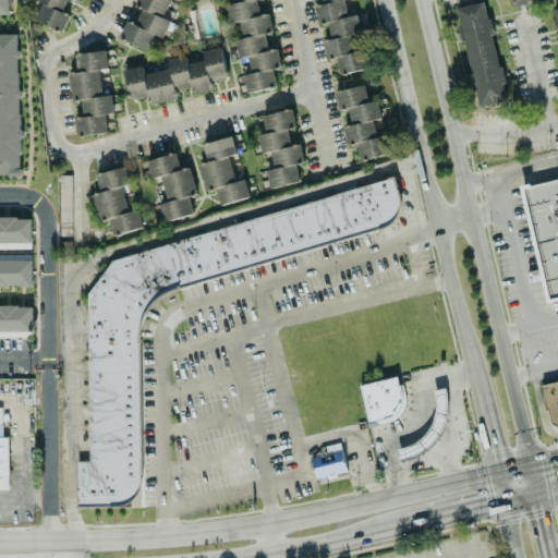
[(0,0),(0,14),(9,14),(8,0),(0,0)]
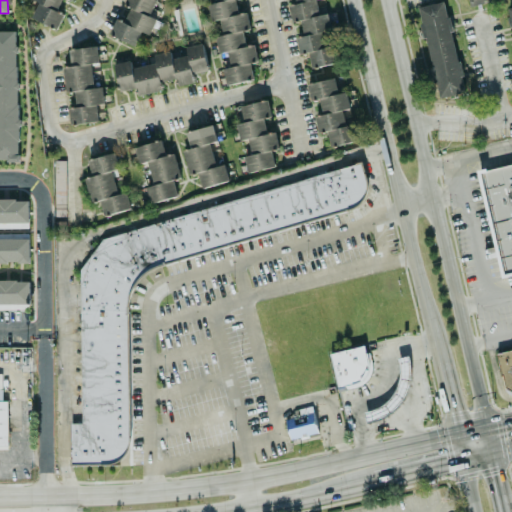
[(33,0),(38,2),(31,18),(57,29),(64,14),(57,11),(62,0),(33,0)]
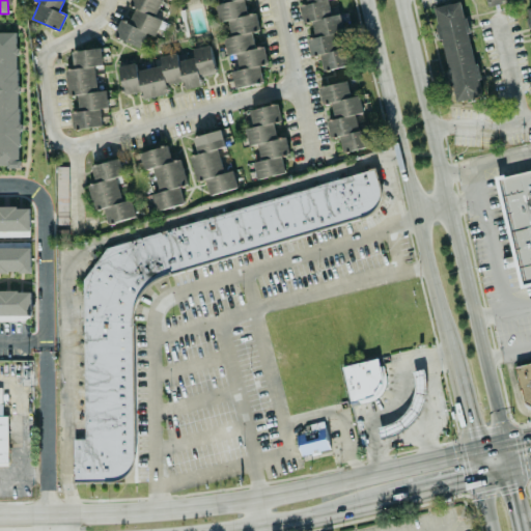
[(131,0),(130,4),(136,7),(130,23),(120,19),(113,36),(140,47),(146,32),(155,35),(162,19),(155,17),(161,0),(131,0)]
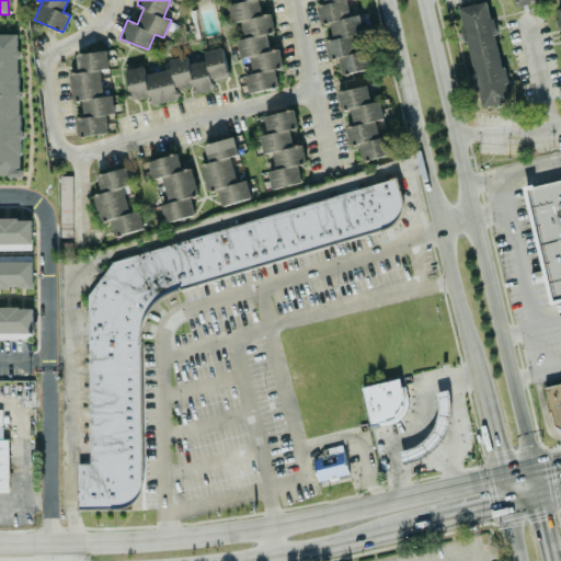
[(248,92),(277,88),(275,68),(282,67),(279,48),(268,49),(266,31),(273,31),(271,13),(260,14),(258,0),(235,0),(236,3),(228,4),(230,23),(241,21),(243,38),(237,39),(239,58),(249,56),(251,73),(245,75),(248,92)]
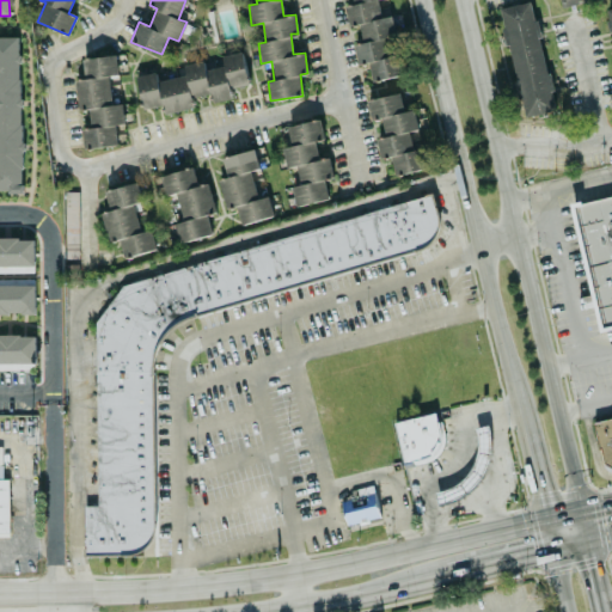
[(502,7),(520,117),(554,112),(534,1),(502,7)]
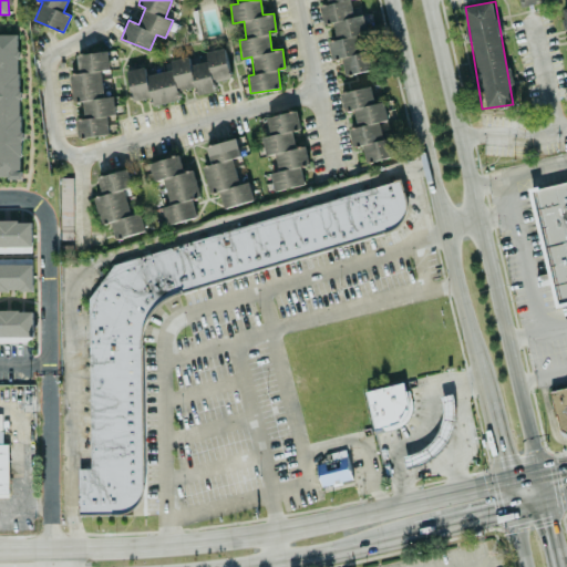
[(0,177),(21,177),(20,33),(0,33),(0,177)]
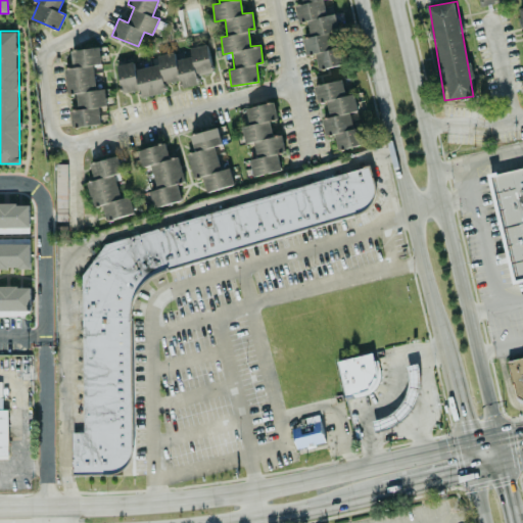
[(337,149),(365,144),(362,128),(353,130),(349,112),(358,110),(354,93),(345,95),(342,79),(314,85),(318,103),(326,101),(329,117),(322,119),(325,136),(334,134),(337,149)]
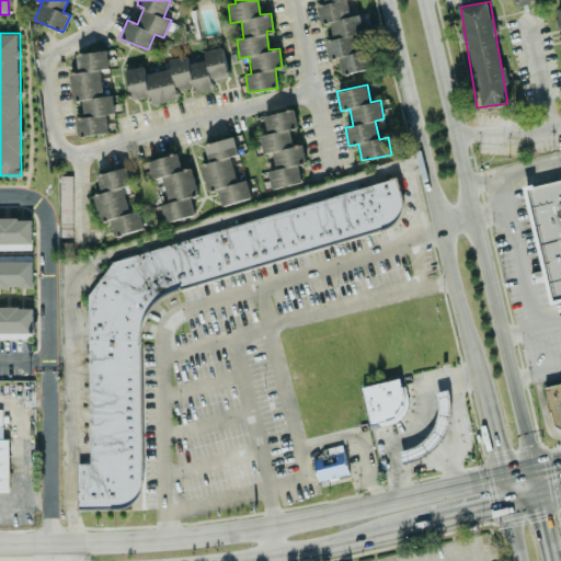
[(271,189),(301,183),(298,164),(306,162),(301,144),(293,146),(289,128),(297,127),(294,110),(263,115),(267,134),(259,136),(263,155),(272,152),(275,169),(267,171),(271,189)]
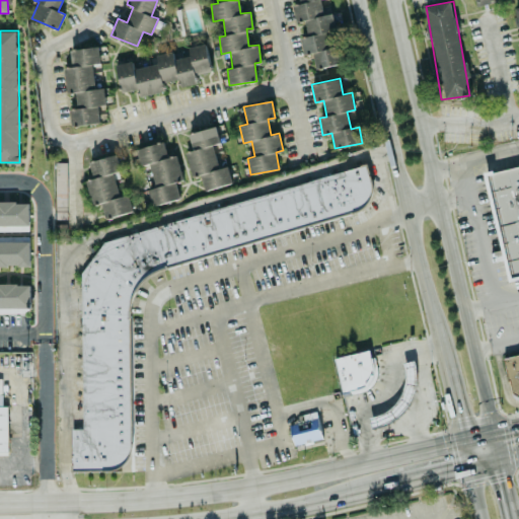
[(231,183),(227,166),(218,168),(213,145),(219,144),(216,127),(188,133),(193,150),(186,152),(192,177),(201,175),(204,190),(231,183)]
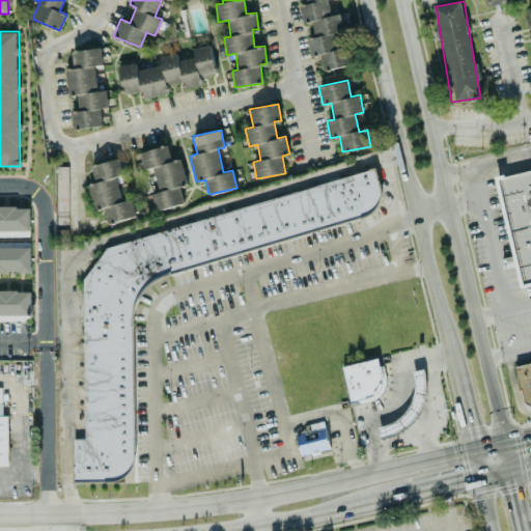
[(140,152),(143,170),(154,168),(159,192),(151,194),(156,211),(184,203),(179,186),(187,184),(182,160),(171,162),(168,146),(140,152)]
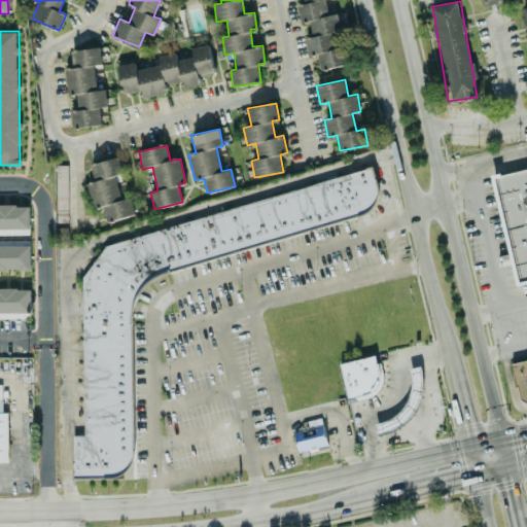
[(91,164),(95,181),(88,183),(94,207),(103,205),(107,221),(134,214),(130,197),(123,199),(115,174),(123,172),(118,156),(91,164)]
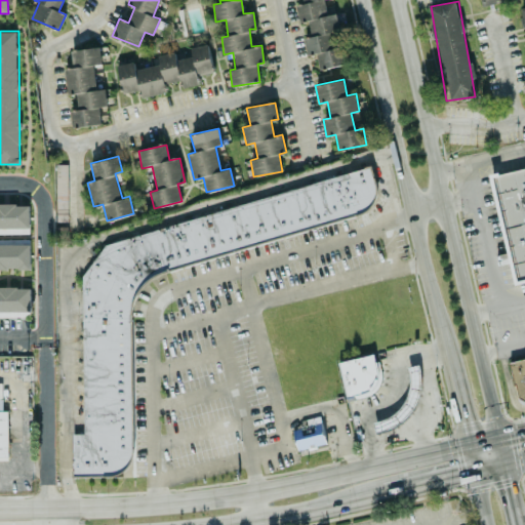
[(68,164),(54,164),(56,221),(69,221),(68,164)]
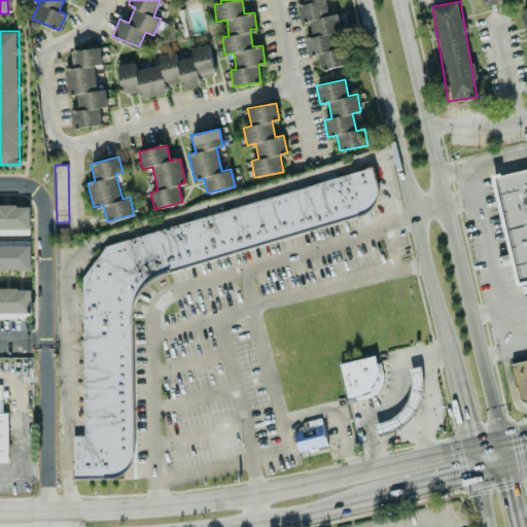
[(74,434),(74,477),(115,477),(123,475),(129,468),(131,464),(134,459),(132,315),(135,302),(139,292),(145,284),(156,275),(170,270),(363,212),(370,208),(374,203),(378,197),(379,186),(373,166),(106,245),(82,276),(84,434),(74,434)]
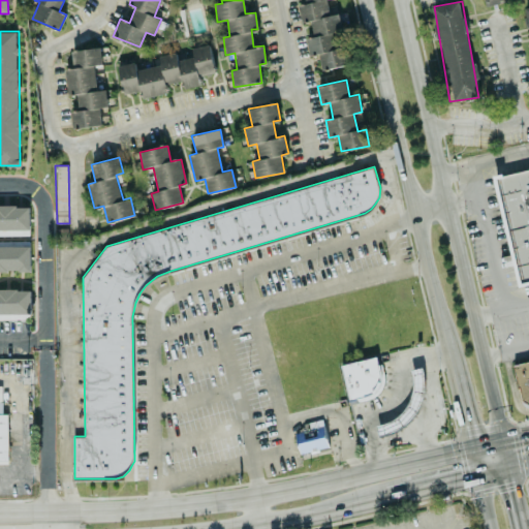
[(528,166),(490,177),(516,284),(528,280),(528,166)]
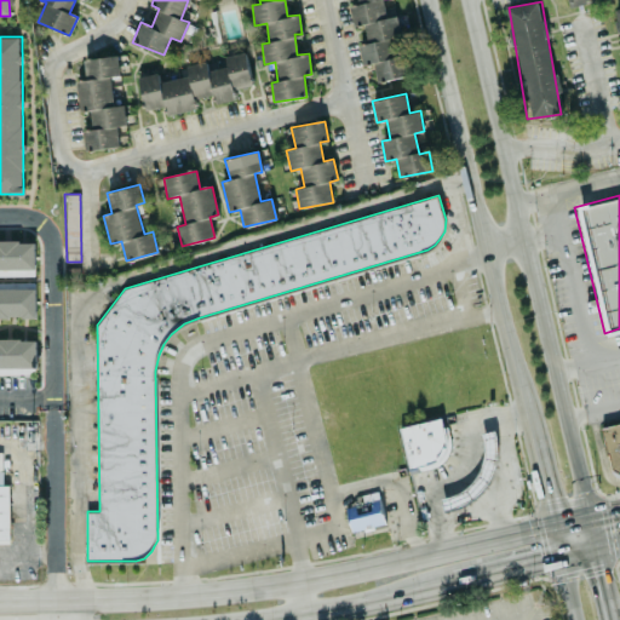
[(0,275),(35,276),(34,241),(0,241),(0,275)]
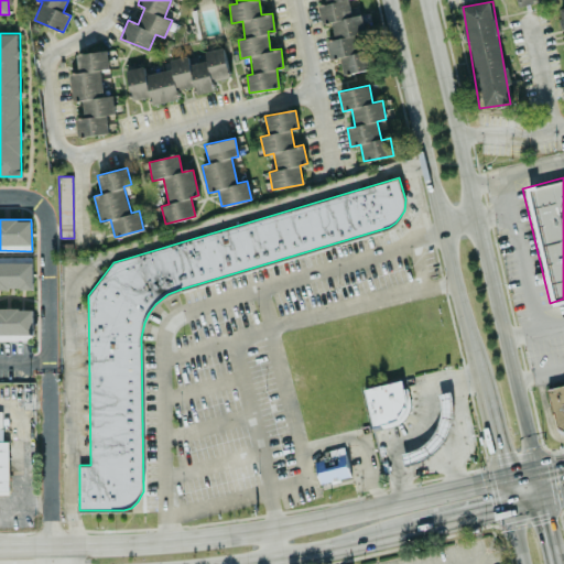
[(32,257),(0,257),(0,289),(32,289),(32,257)]
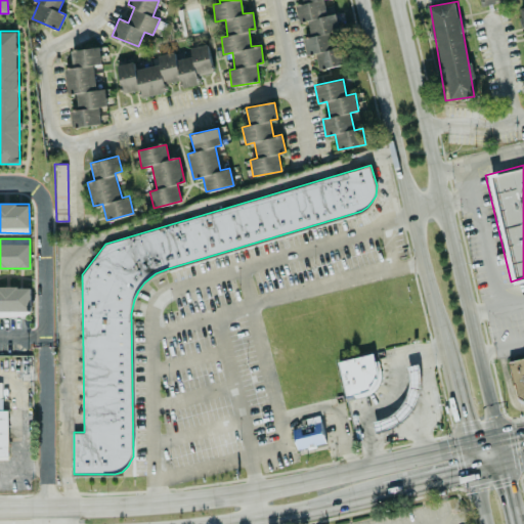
[(0,316),(31,316),(31,287),(0,287),(0,316)]
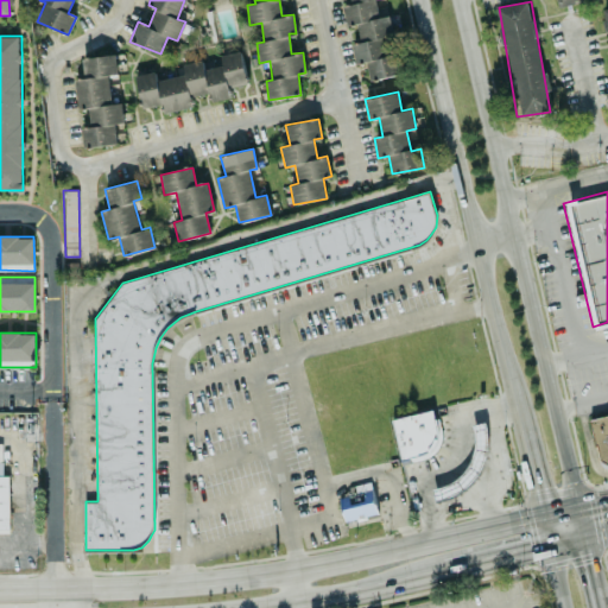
[(392,418),(400,462),(442,455),(435,411),(392,418)]
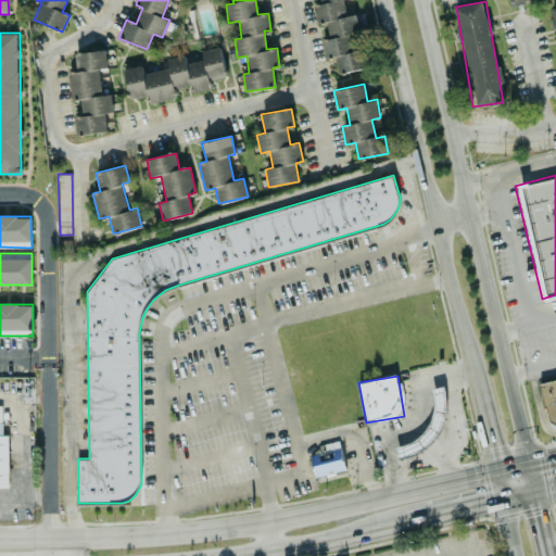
[(555,379),(539,383),(550,426),(555,424),(555,379)]
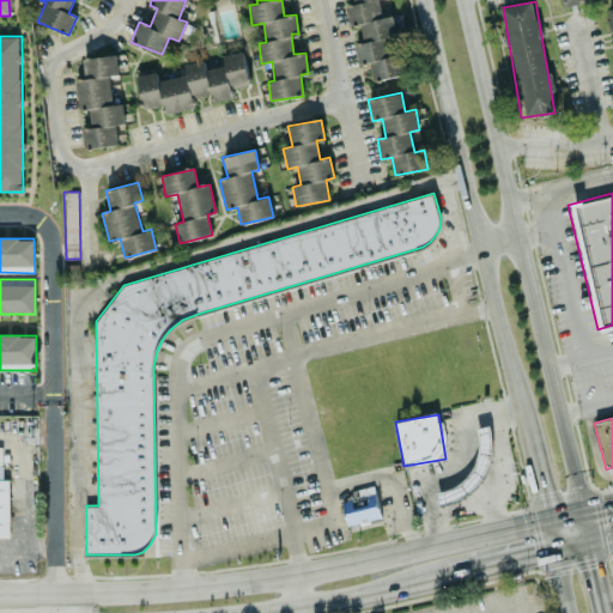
[(0,536),(11,538),(10,479),(2,479),(2,448),(0,447),(0,536)]
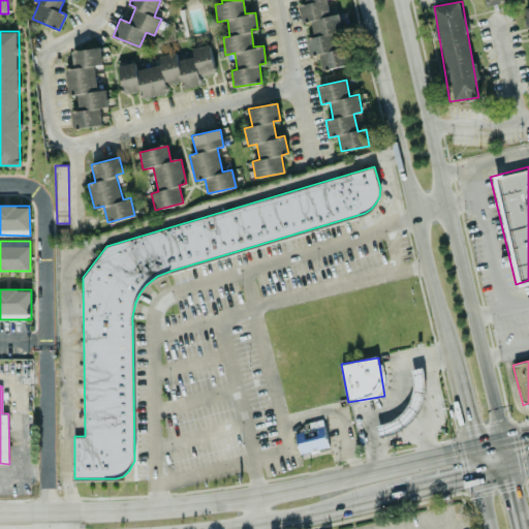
[(300,454),(328,447),(323,426),(294,432),(300,454)]
